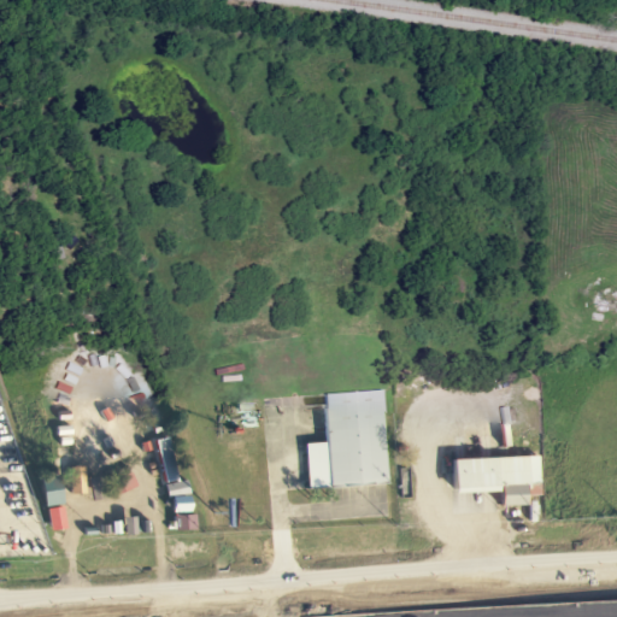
[(321,393),(380,388),(386,481),(328,486),(325,444),(321,393)]
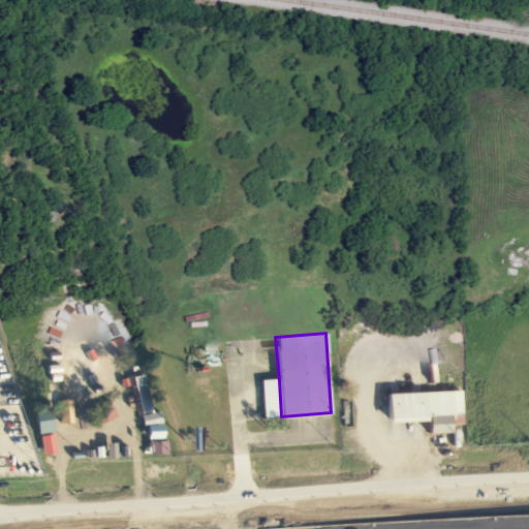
[(146,415),(157,412),(148,375),(136,378),(146,415)]
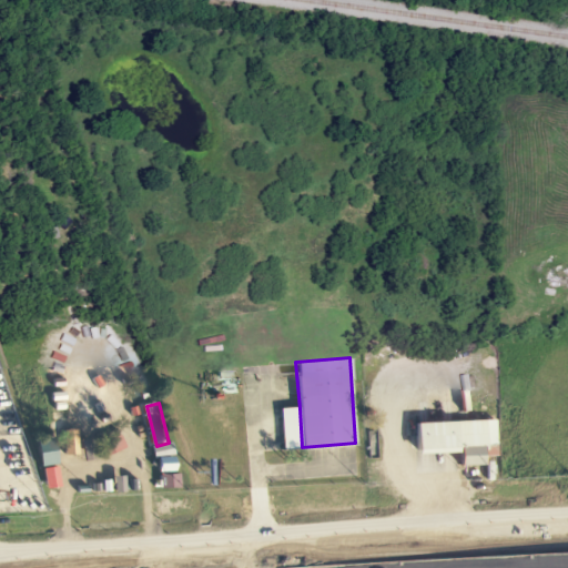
[(281,409),(300,408),(302,447),(284,448),(281,409)]
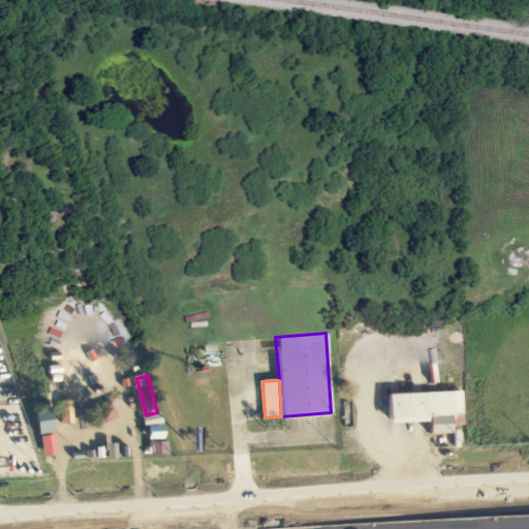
[(386,423),(385,395),(461,390),(462,413),(449,414),(424,415),(425,421),(386,423)]
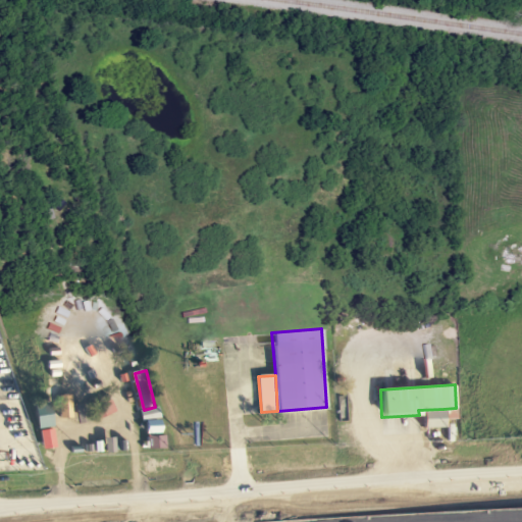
[(39,407),(43,429),(59,427),(55,404),(39,407)]
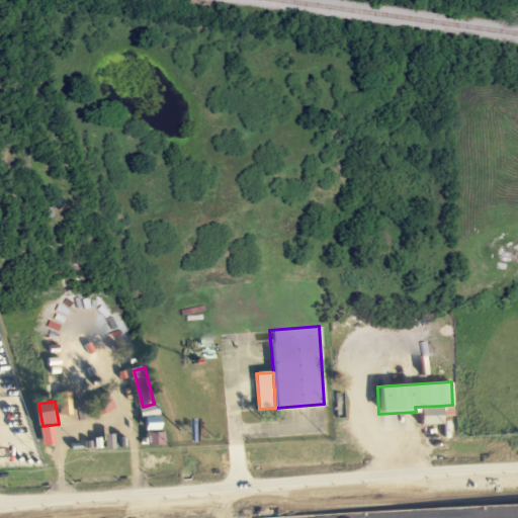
[(82,421),(91,419),(88,402),(79,404),(82,421)]
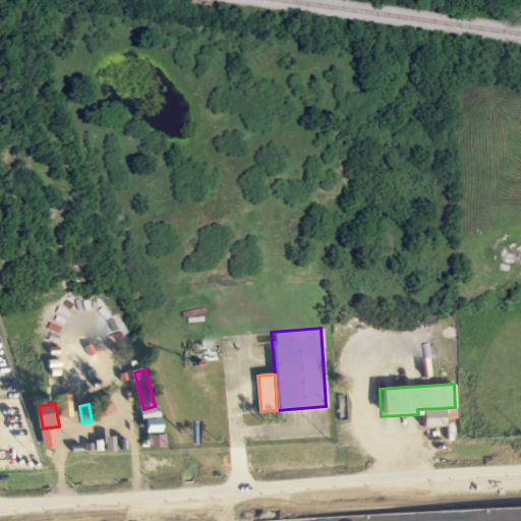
[(143,408),(145,420),(149,420),(150,433),(165,432),(164,407),(143,408)]
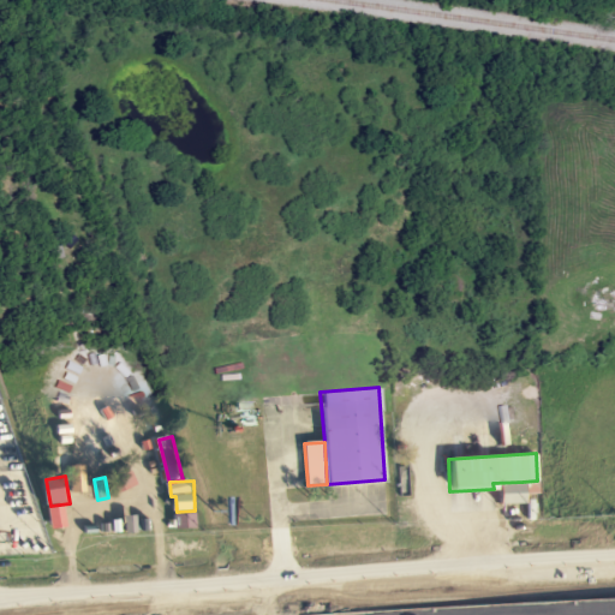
[(525,513),(496,515),(494,489),(493,483),(523,482),(525,513)]
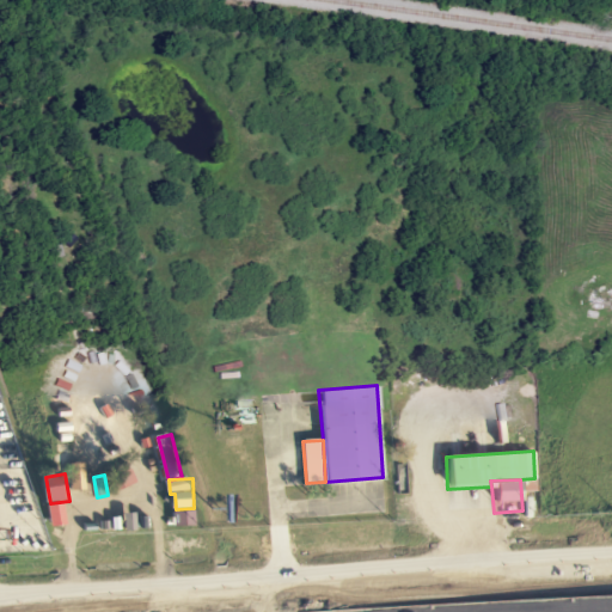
[(51,506),(55,527),(71,525),(67,503),(51,506)]
